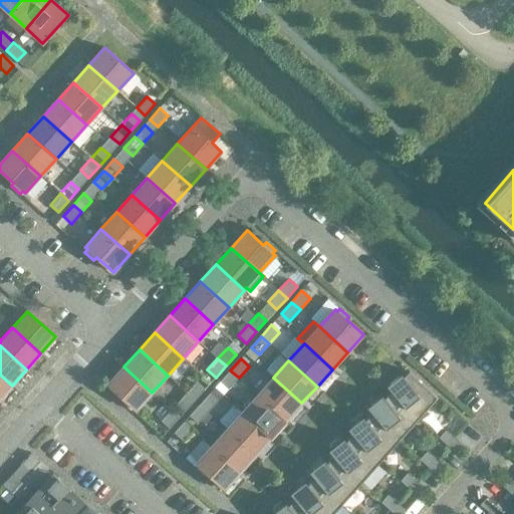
[(152,393),(123,366),(108,384),(124,400),(122,403),(132,411),(134,408),(137,410),(152,393)]
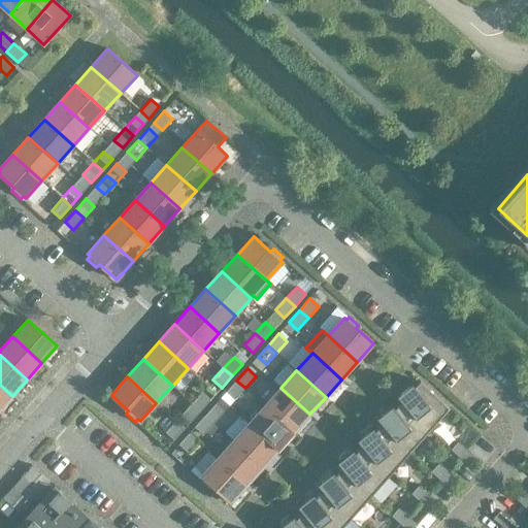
[(234,399),(245,388),(236,381),(226,392),(234,399)]
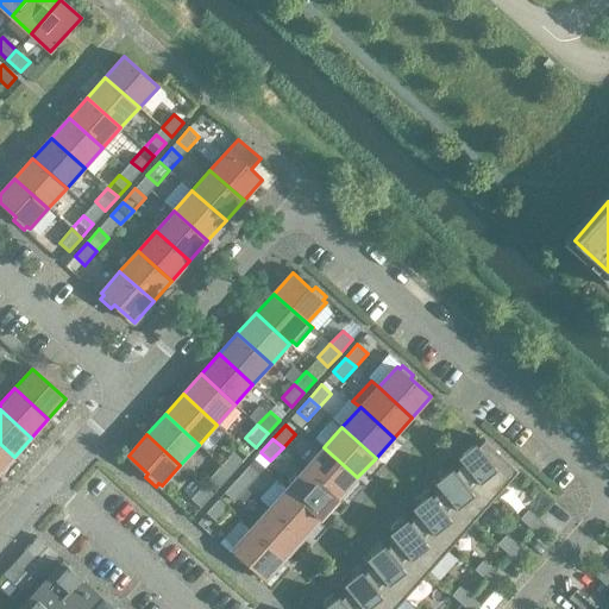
[(464,463),(462,466),(495,496),(519,470),(484,440),(478,446),(476,443),(459,457),(464,463)]
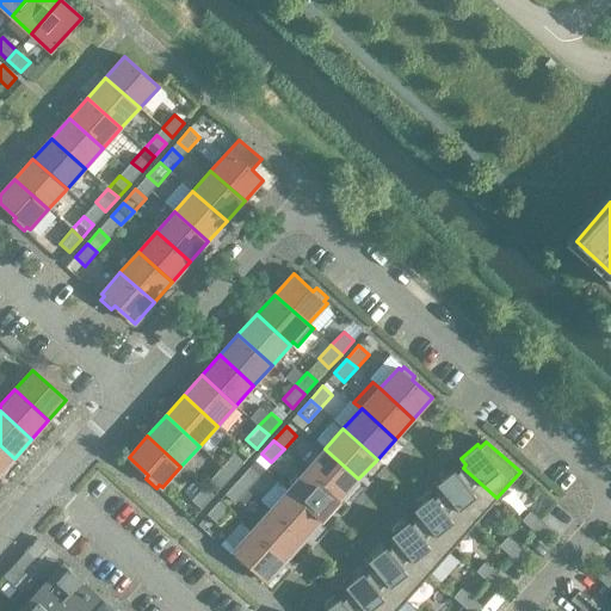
[(0,473),(14,458),(0,445),(0,473)]
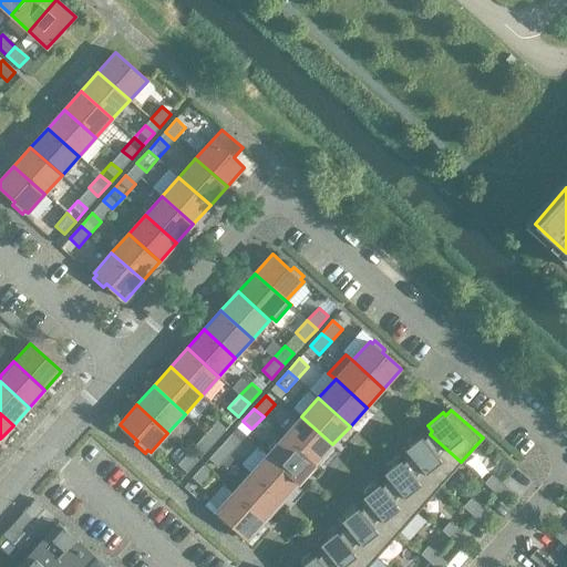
[(332,444),(301,416),(285,435),(316,463),(332,444)]
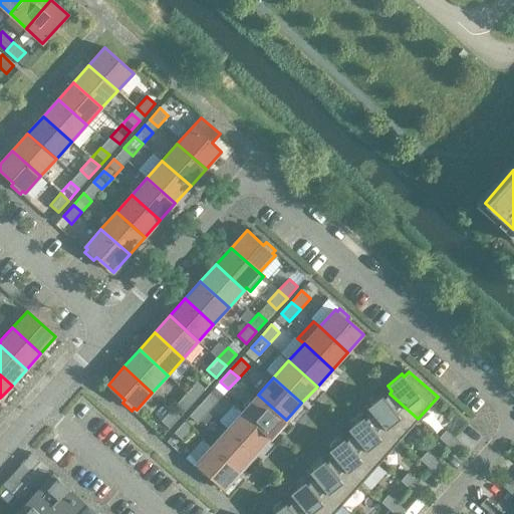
[(195,400),(205,389),(197,381),(187,393),(195,400)]
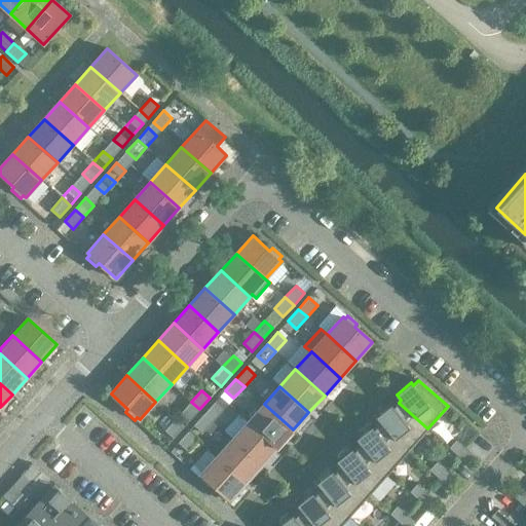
[(189,421),(199,409),(191,402),(181,413),(189,421)]
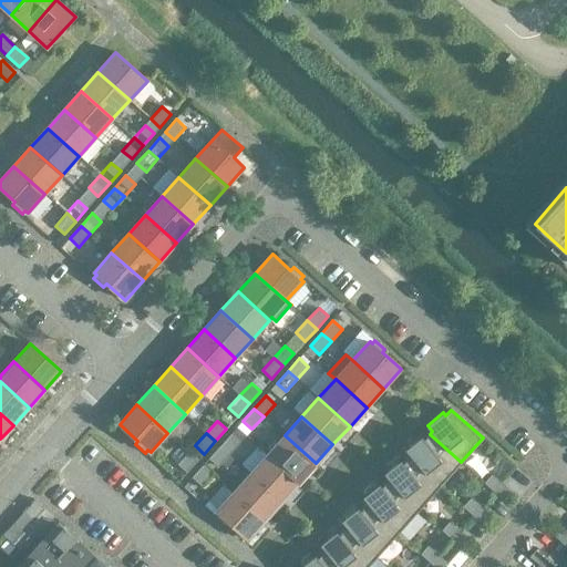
[(229,454),(240,442),(232,433),(220,446),(229,454)]
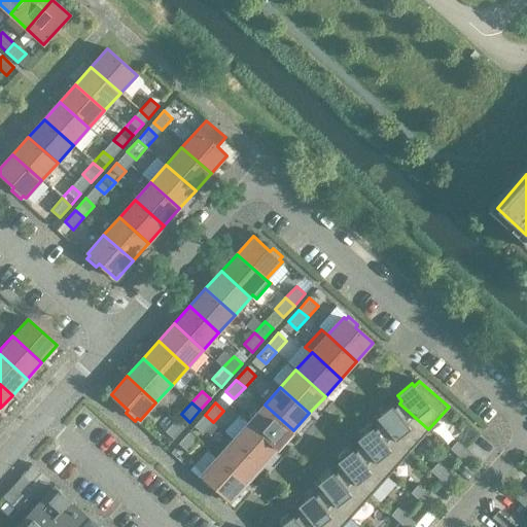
[(382,423),(380,425),(409,452),(428,429),(399,403),(394,409),(392,406),(377,417),(382,423)]
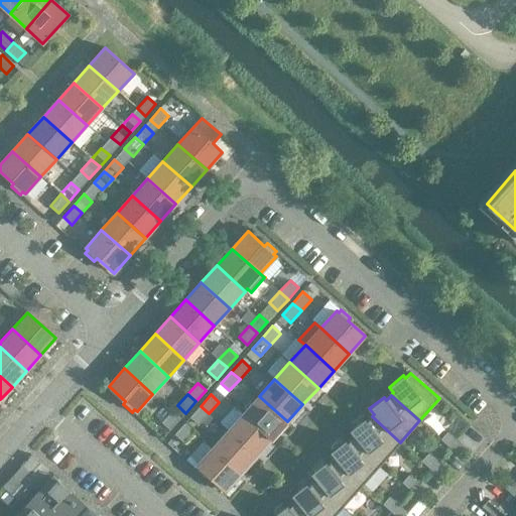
[(287,421),(259,396),(244,413),(272,439),(287,421)]
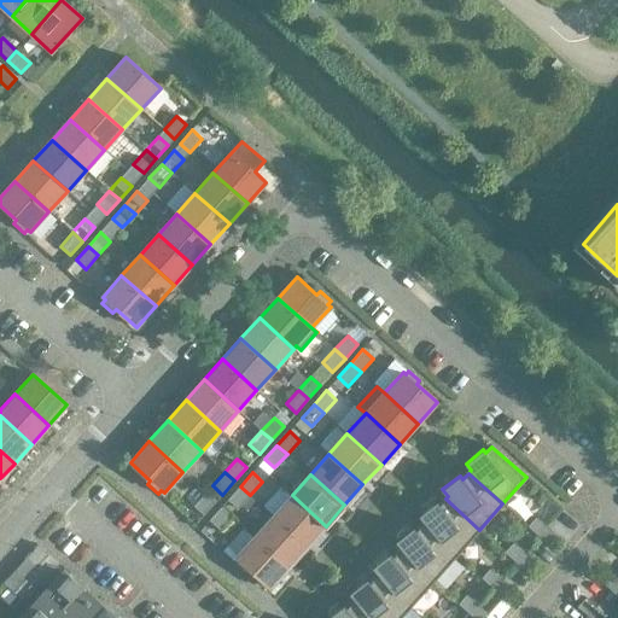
[(238,508),(250,495),(240,487),(228,500),(238,508)]
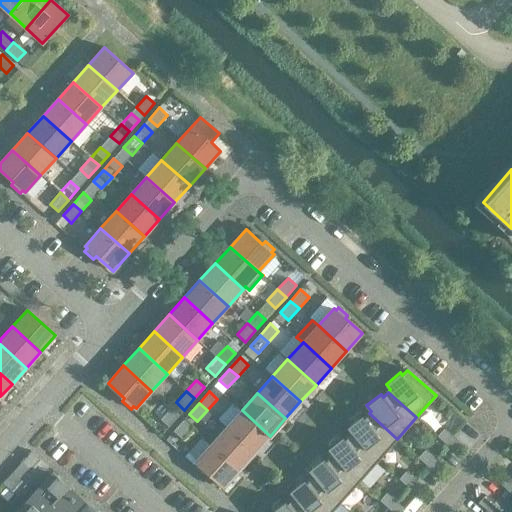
[(161,419),(169,427),(179,415),(171,408),(161,419)]
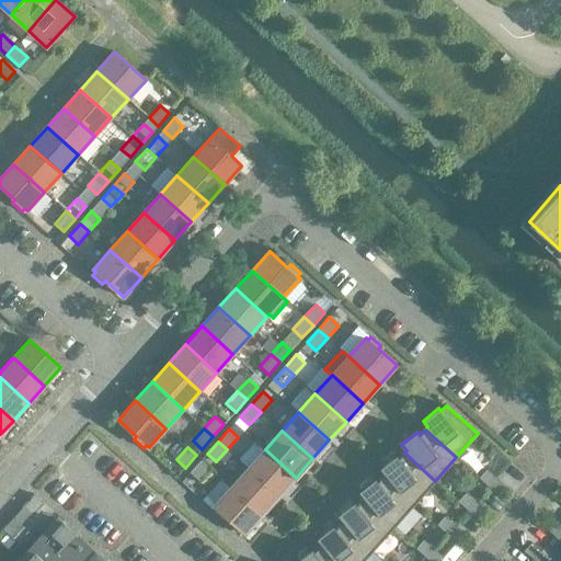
[(296,478),(265,449),(248,468),(279,496),(296,478)]
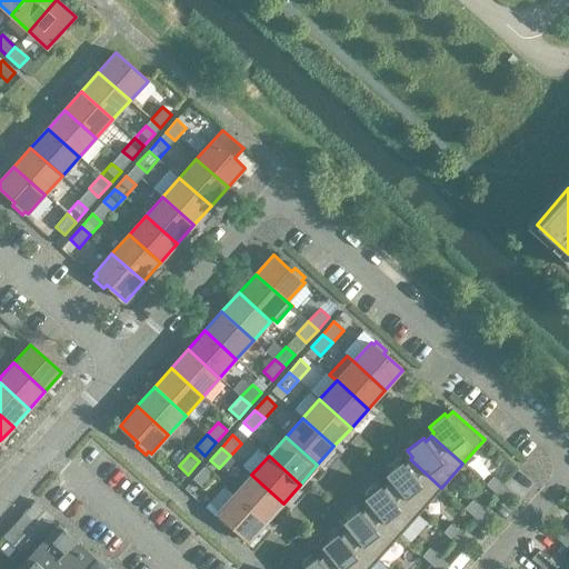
[(390,480),(388,482),(420,511),(441,488),(410,459),(405,465),(401,461),(386,475),(390,480)]
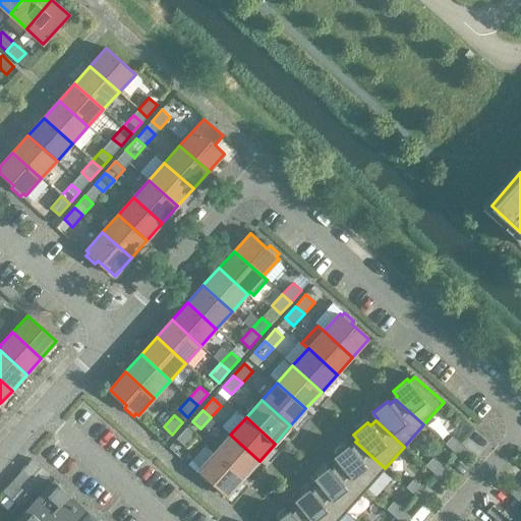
[(176,439),(185,446),(195,435),(187,426),(176,439)]
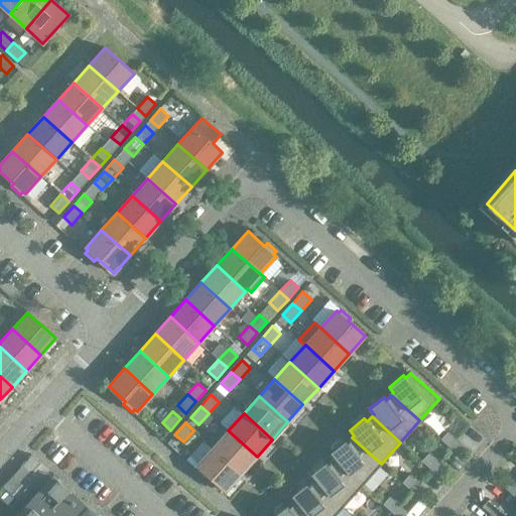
[(257,457),(228,430),(213,447),(241,474),(257,457)]
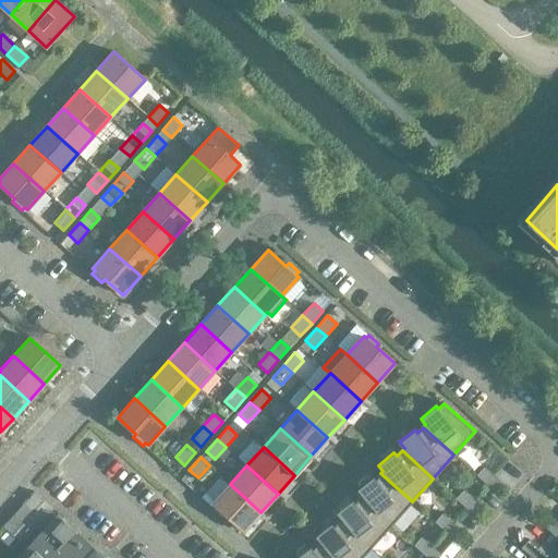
[(484,466),(476,475),(495,492),(502,483),(484,466)]
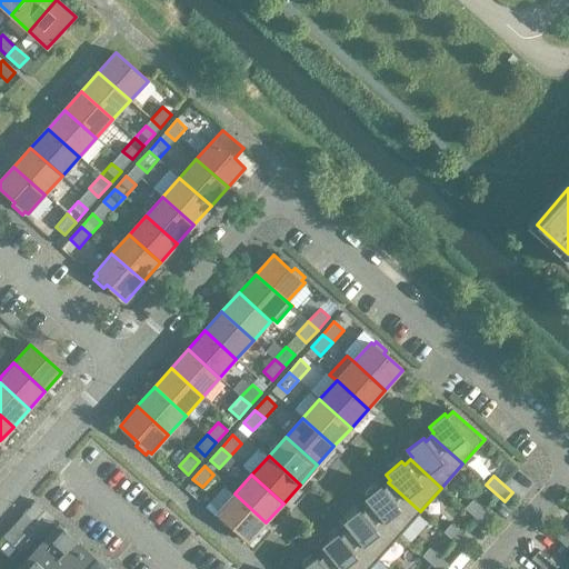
[(420,511),(388,482),(383,489),(380,486),(365,498),(369,505),(367,507),(399,536),(420,511)]
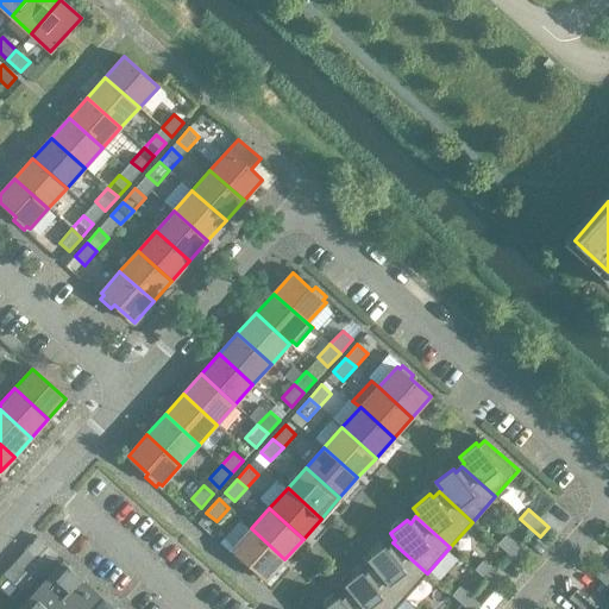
[(284,559),(251,528),(233,550),(236,552),(232,556),(243,565),(246,562),(267,579),(284,559)]
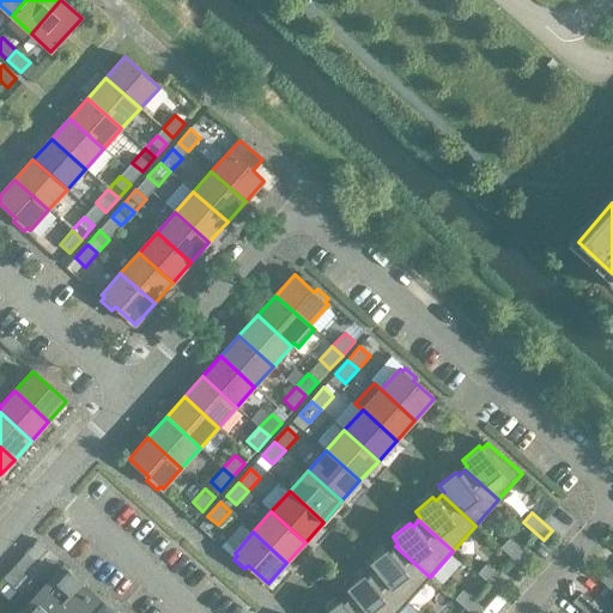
[(509,538),(501,547),(521,566),(529,557),(509,538)]
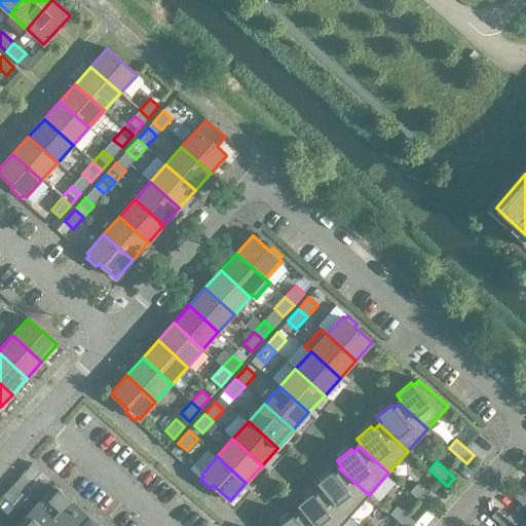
[(30,484),(41,472),(33,463),(21,477),(30,484)]
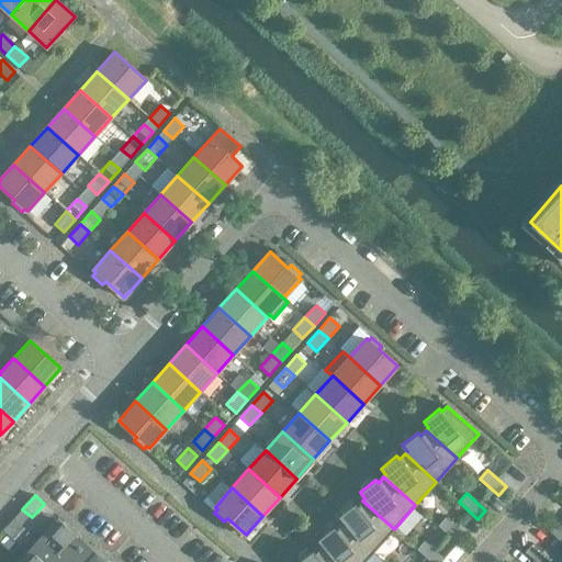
[(394,529),(362,501),(357,506),(355,503),(339,516),(344,521),(341,524),(372,552),(394,529)]
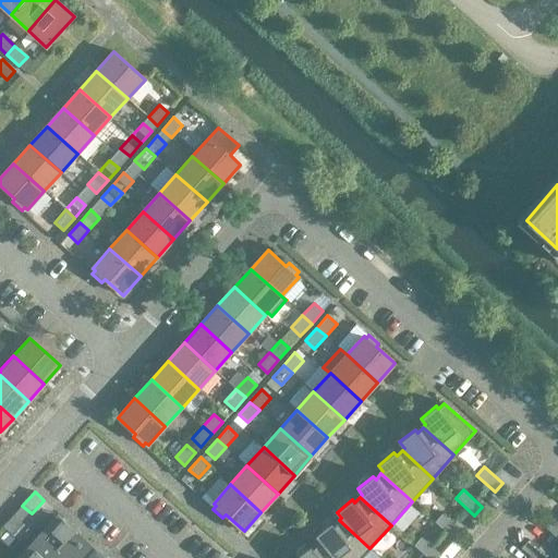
[(22,543),(52,508),(44,500),(32,513),(22,506),(4,526),(22,543)]
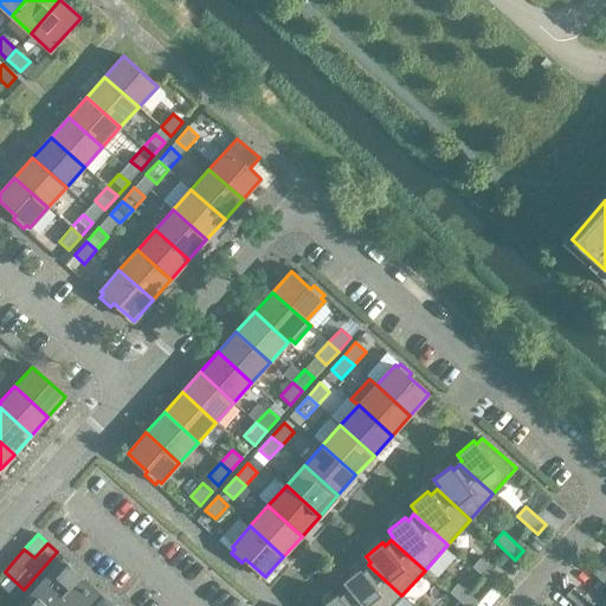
[(481,558),(472,567),(492,585),(501,575),(481,558)]
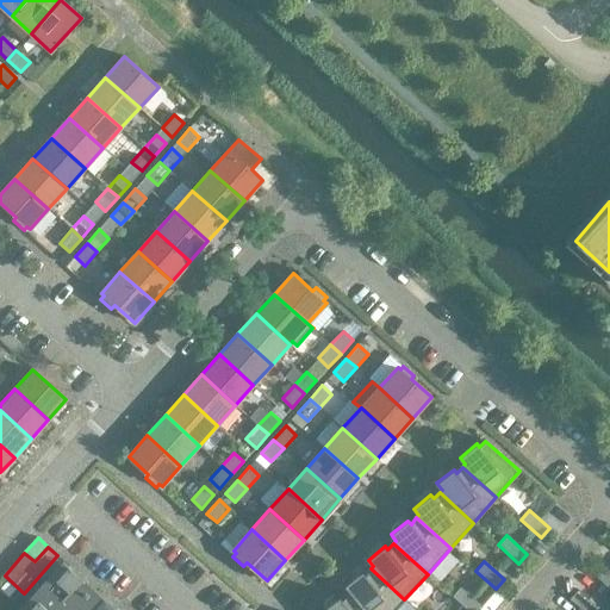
[(593,572),(609,586),(609,570),(602,562),(593,572)]
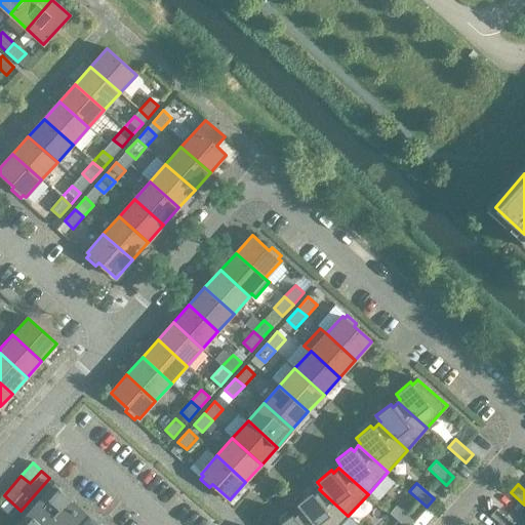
[(102,524),(59,486),(24,524),(102,524)]
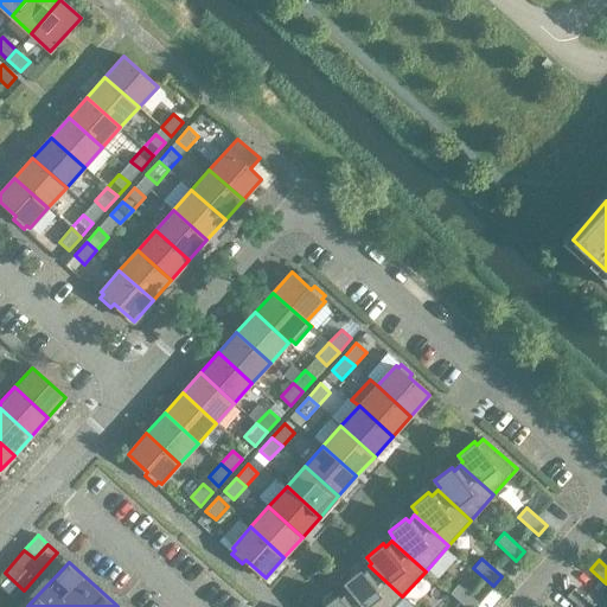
[(393,606),(402,596),(369,566),(363,572),(360,568),(343,582),(349,588),(346,592),(363,606),(393,606)]
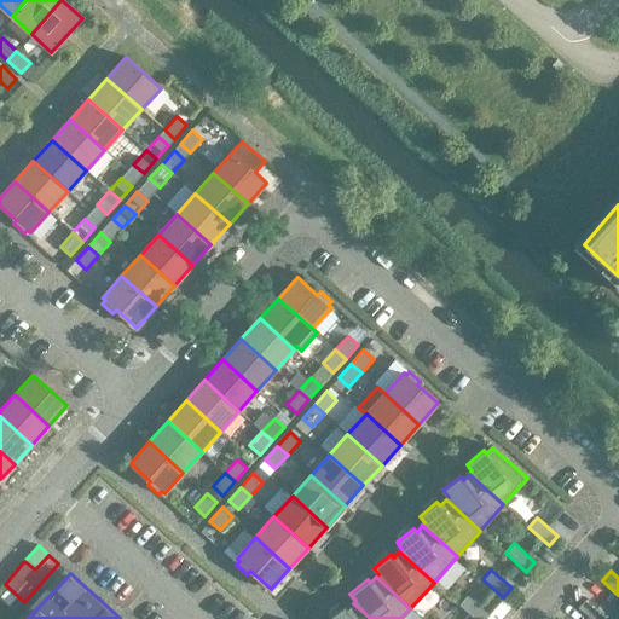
[(467,595),(458,605),(474,618),(482,618),(489,614),(467,595)]
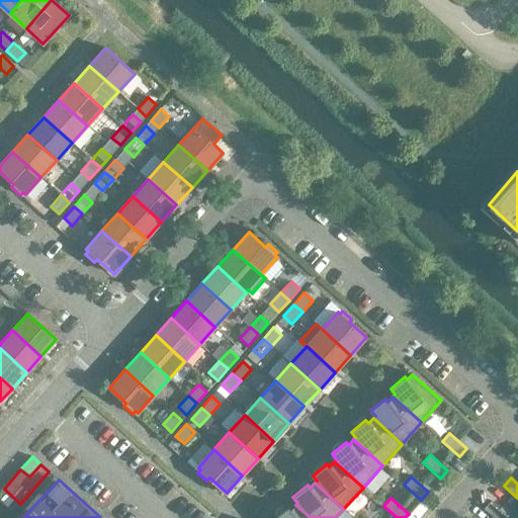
[(485,508),(496,517),(506,517),(509,515),(492,500),(485,508)]
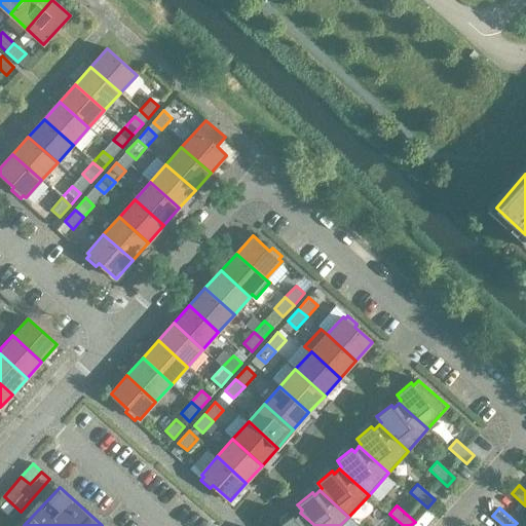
[(314,525),(300,513),(295,518),(293,515),(277,525),(314,525)]
